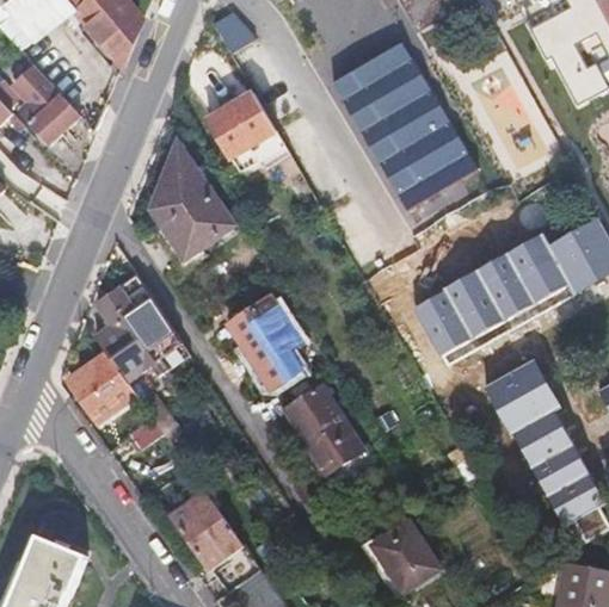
[(0,24),(22,49),(35,37),(10,8),(19,0),(0,0),(0,24)]
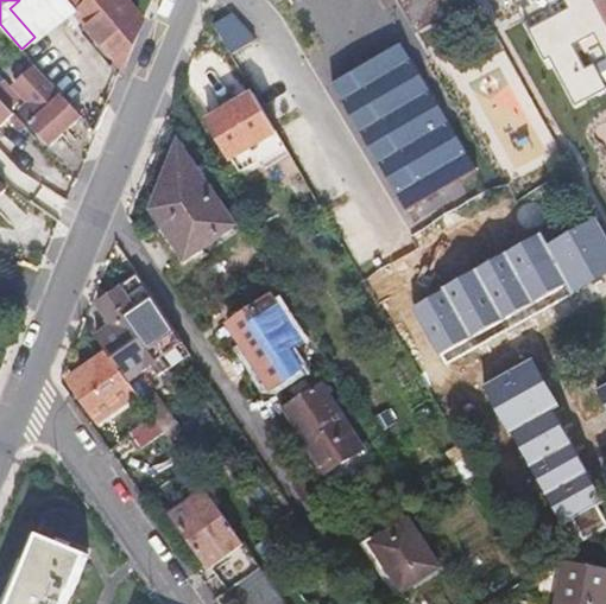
[(60,19),(43,0),(19,0),(10,8),(35,37),(21,49),(36,63),(82,114),(96,131),(108,101),(43,31),(60,19)]
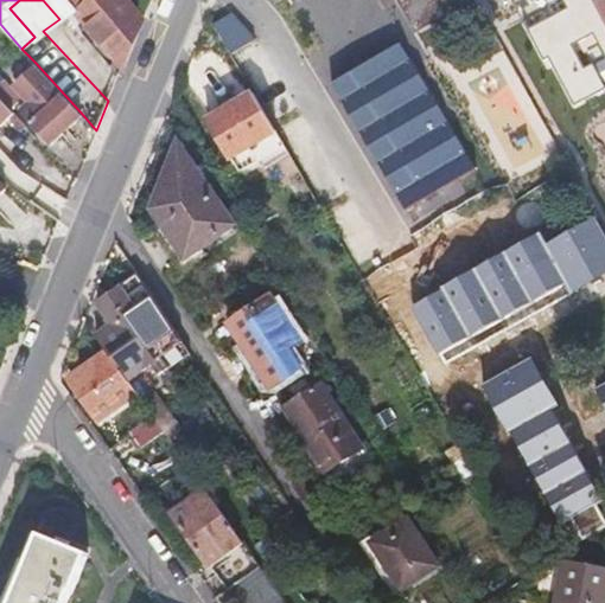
[(43,0),(59,19),(76,7),(70,0),(43,0)]
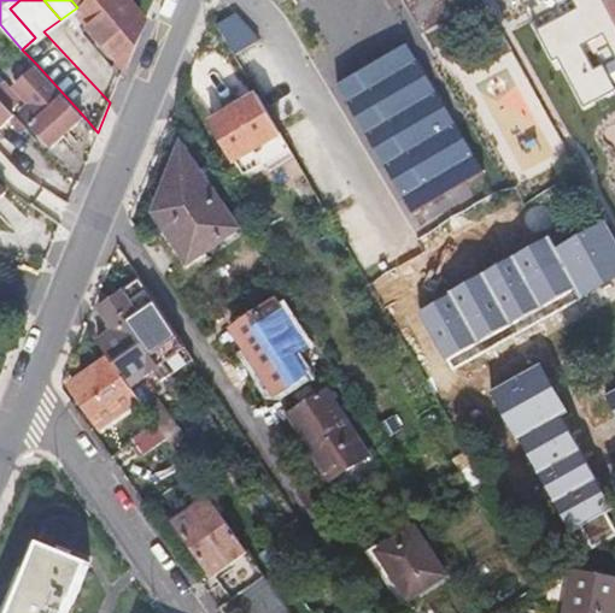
[(140,29),(145,16),(130,0),(71,0),(77,7),(80,10),(77,13),(99,39),(93,45),(121,77),(140,29)]
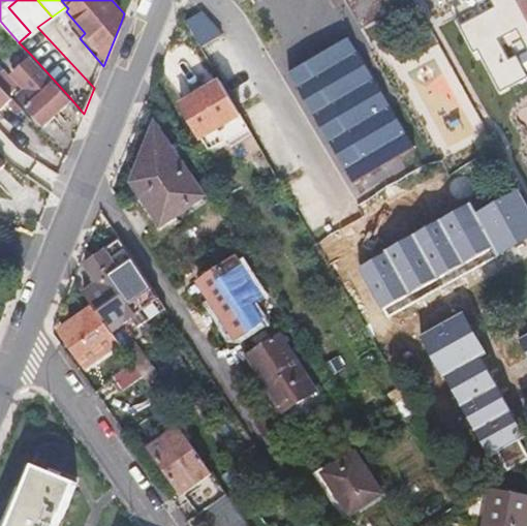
[(444,0),(488,0),(491,6),(457,24),(471,52),(475,49),(498,91),(526,75),(526,73),(518,55),(526,50),(526,19),(517,0),(444,0)]
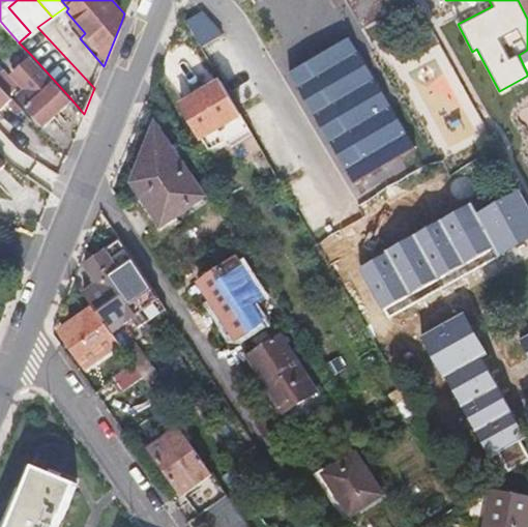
[(518,0),(527,19),(527,0),(518,0)]
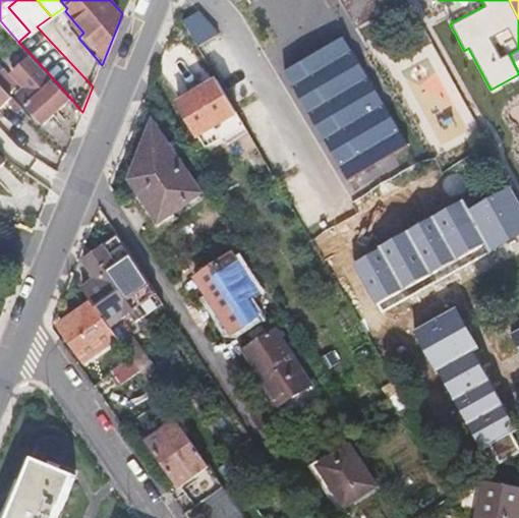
[(217,32),(196,8),(179,18),(197,43),(217,32)]
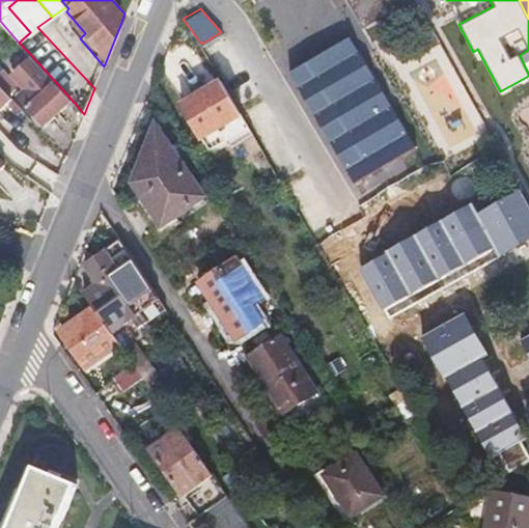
[(339,43),(334,46),(340,58),(357,49),(350,36),(339,43)]
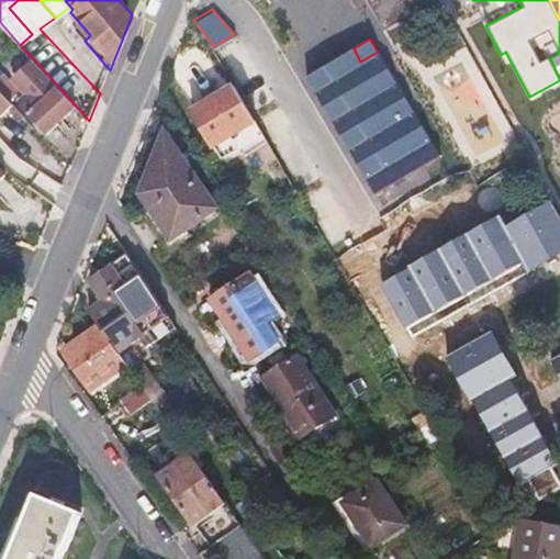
[(305,75),(371,193),(394,180),(437,156),(378,52),(360,62),(354,48),(305,75)]
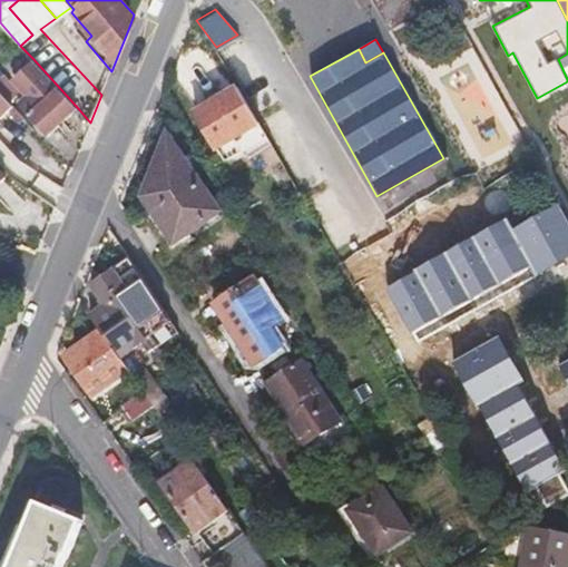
[(77,107),(33,59),(13,77),(29,95),(19,104),(47,134),(77,107)]
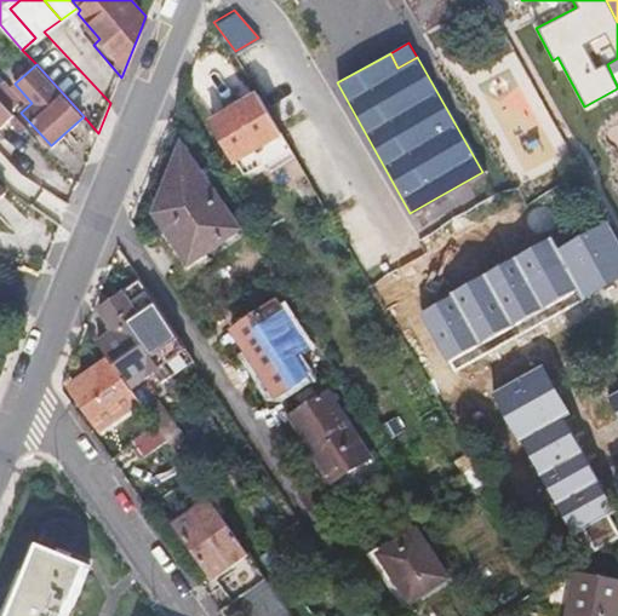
[(21,102),(5,84),(0,87),(0,98),(11,110),(21,102)]
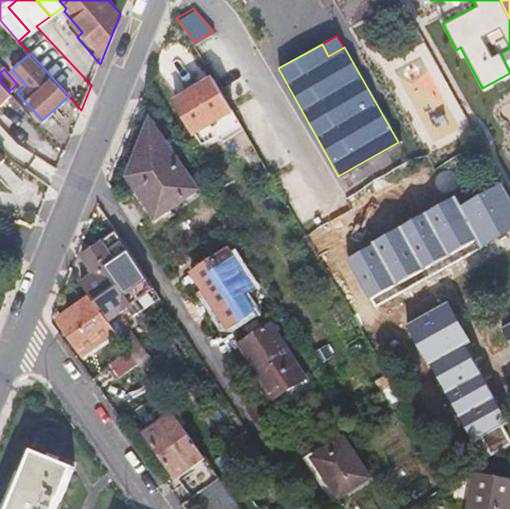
[(0,112),(15,99),(9,91),(0,81),(0,112)]
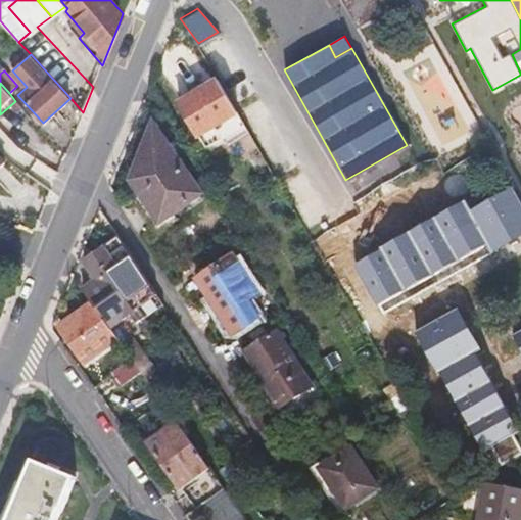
[(242,121),(221,84),(181,107),(202,144),(242,121)]
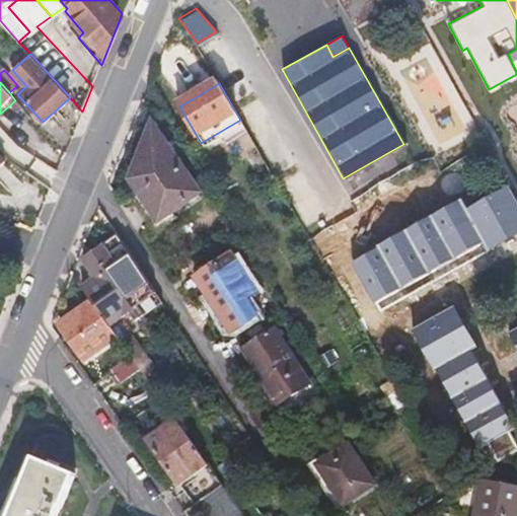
[(140,161),(172,216),(203,198),(156,125),(140,161)]
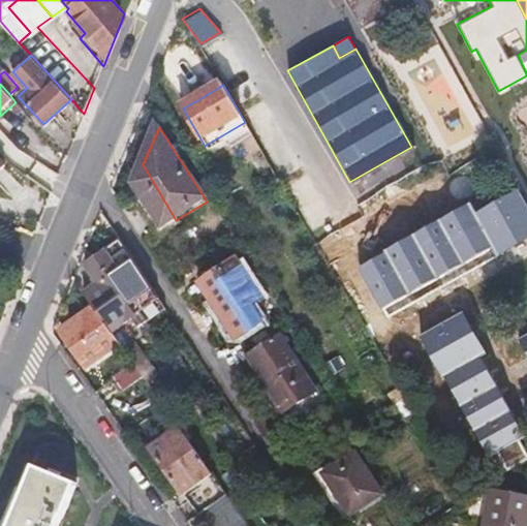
[(275,172),(262,151),(247,159),(260,181),(275,172)]
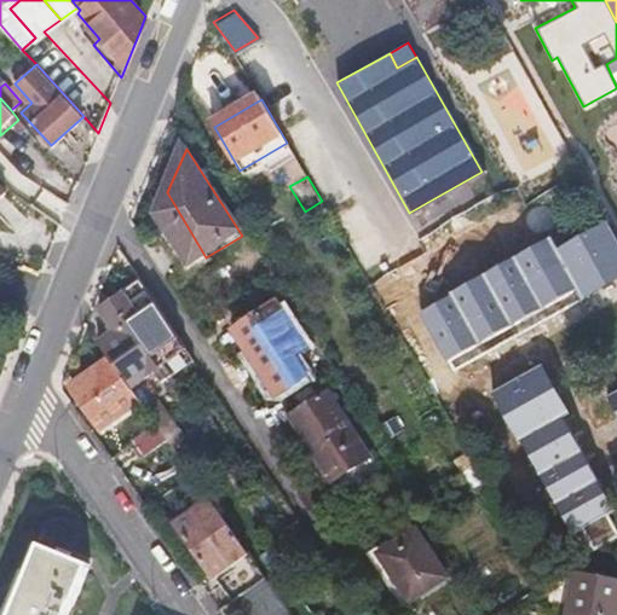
[(206,257),(167,192),(157,215),(190,268),(206,257)]
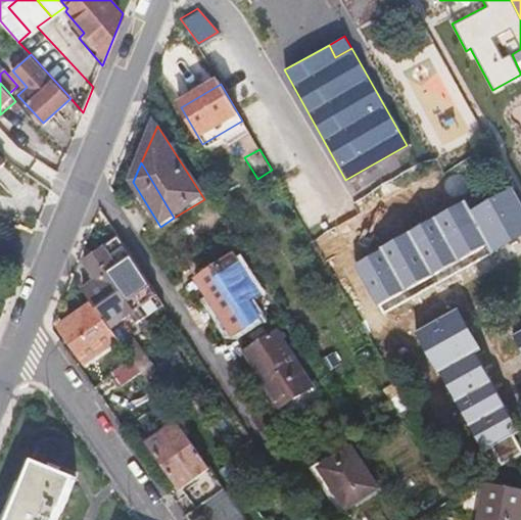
[(378,247),(350,263),(373,303),(378,314),(490,252),(520,235),(520,204),(510,184),(466,207),(462,199),(432,216),(407,230),(378,245),(378,247)]
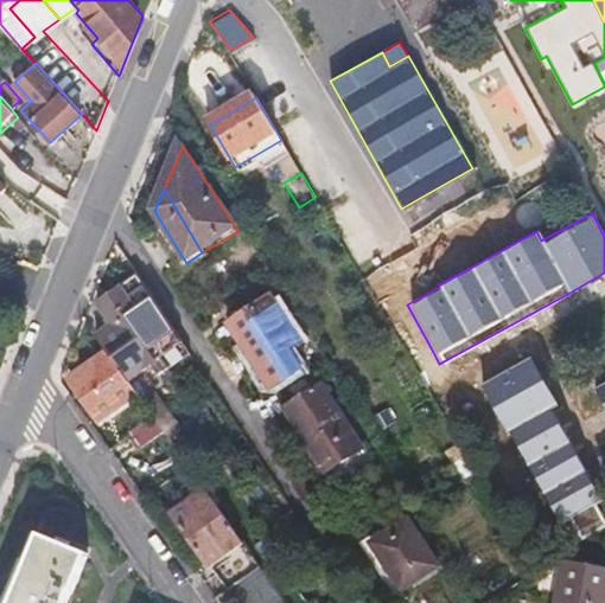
[(173,346),(127,277),(110,288),(112,289),(99,297),(109,312),(152,377),(160,372),(153,360),(173,346)]
